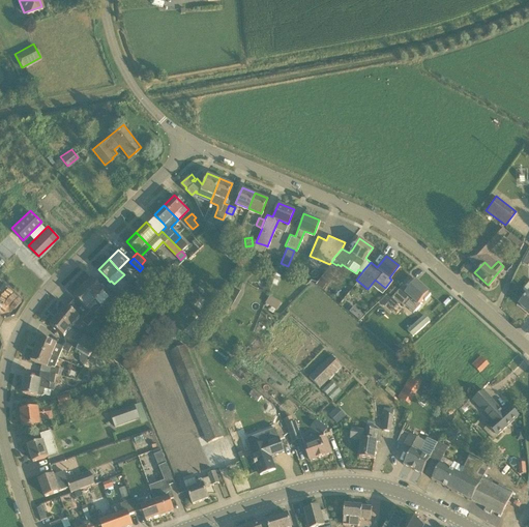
[(144,268),(140,272),(149,282),(153,277),(144,268)]
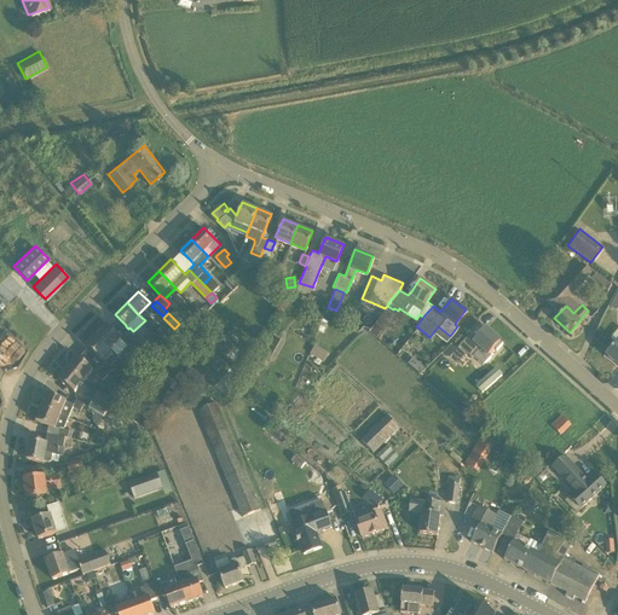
[(376,320),(369,329),(376,335),(383,326),(376,320)]
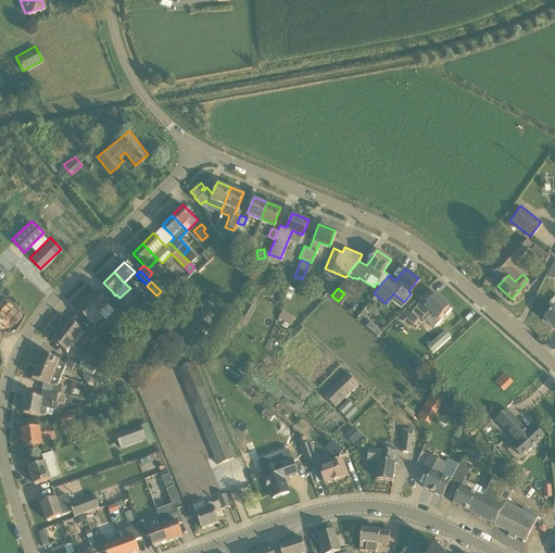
[(108,304),(109,303),(96,290),(86,299),(99,313),(104,318),(113,310),(111,308),(108,304)]
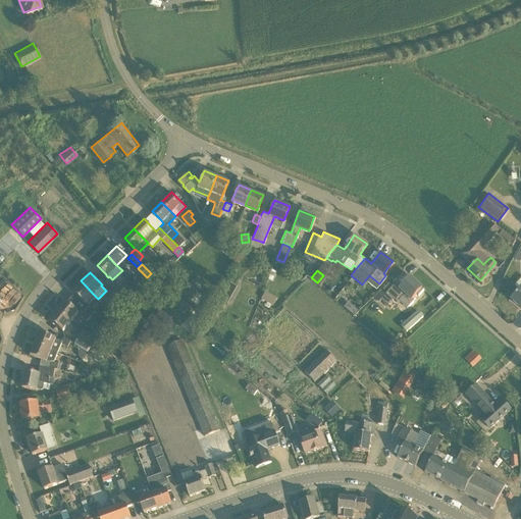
[(380,297),(381,298),(386,302),(392,296),(397,300),(398,298),(404,292),(411,298),(421,286),(409,275),(399,287),(394,281),(386,291),(384,293),(380,297)]
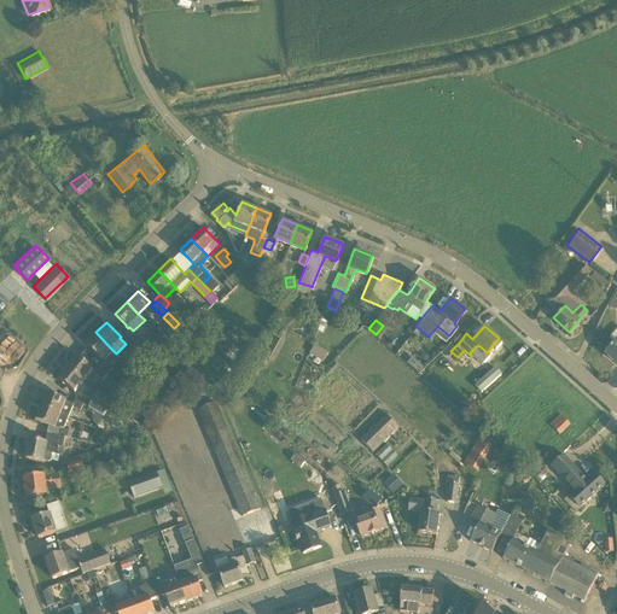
[(129,335),(133,339),(138,334),(133,331),(129,327),(128,328),(124,332),(129,335)]
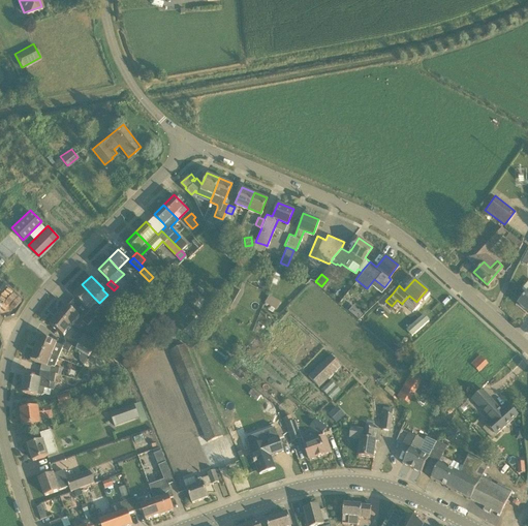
[(72,294),(85,306),(94,298),(82,284),(72,294)]
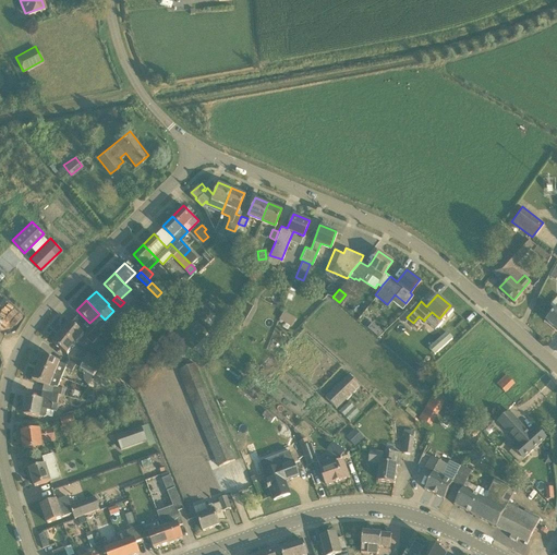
[(235,318),(242,323),(253,305),(245,301),(235,318)]
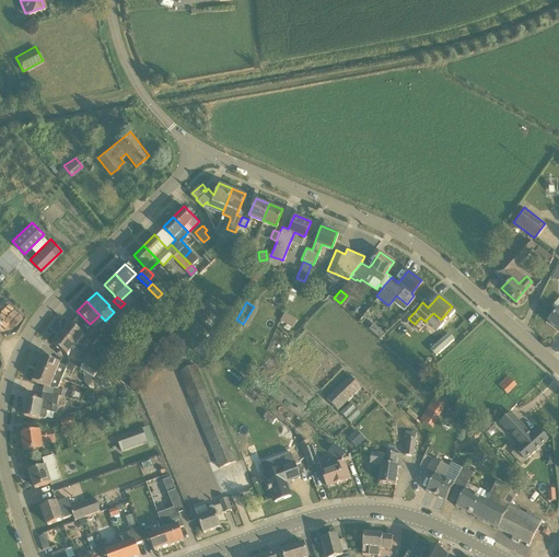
[(114,312),(117,315),(121,312),(123,311),(120,308),(117,304),(112,310),(114,312)]
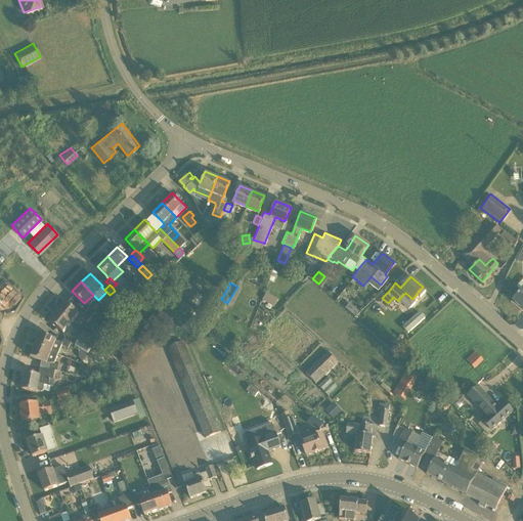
[(522,286),(513,299),(522,307),(522,286)]
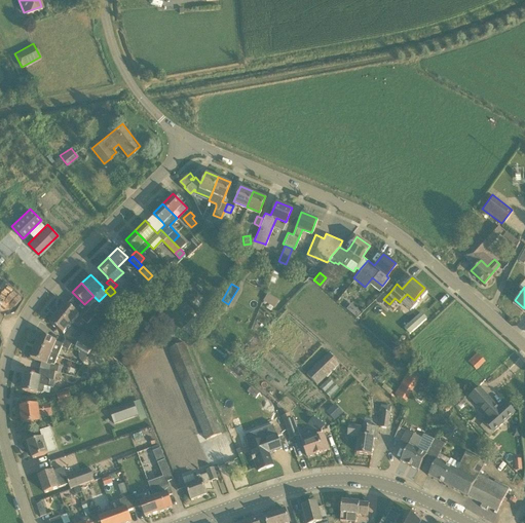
[(266,292),(262,299),(274,305),(278,298),(266,292)]
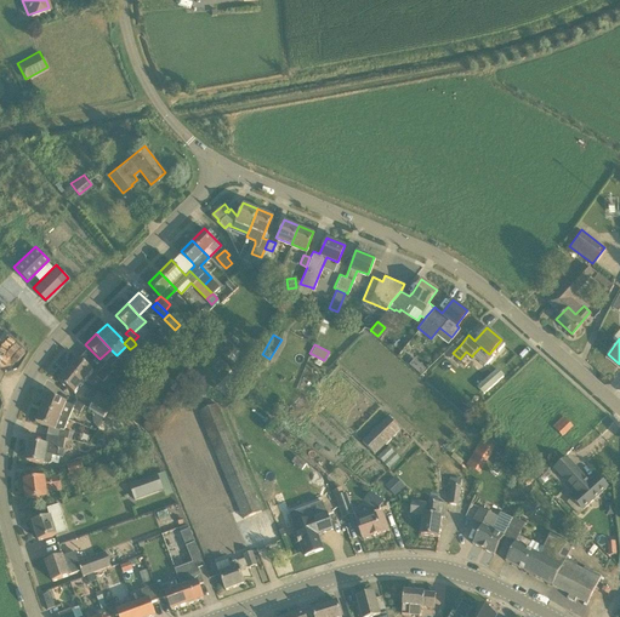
[(67,367),(83,380),(92,369),(77,355),(67,367)]
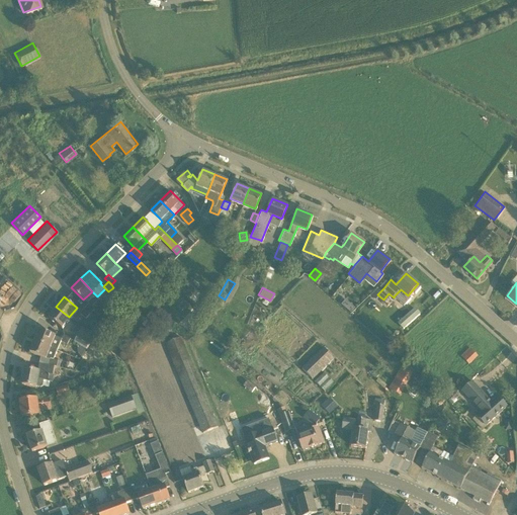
[(88,302),(84,307),(89,312),(94,308),(88,302)]
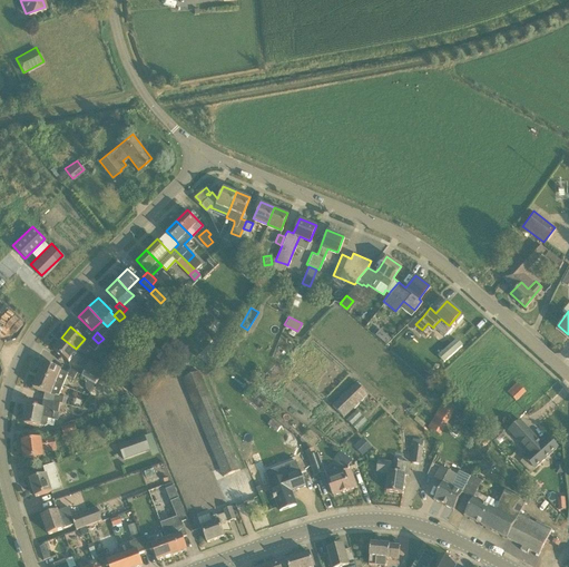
[(386,333),(381,339),(384,342),(390,336),(386,333)]
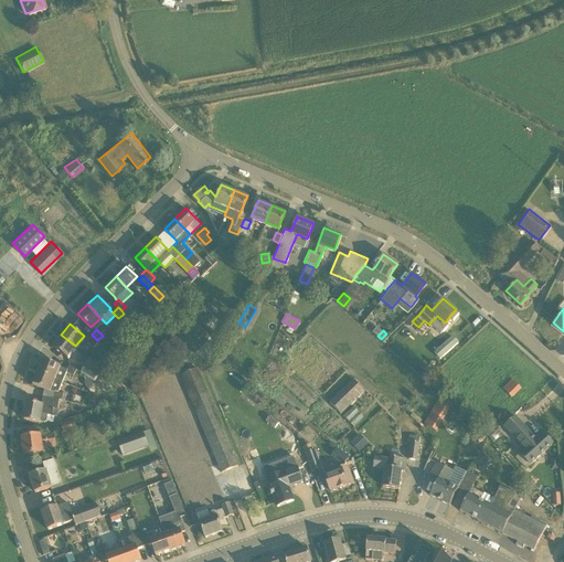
[(451,333),(433,350),(438,357),(458,340),(451,333)]
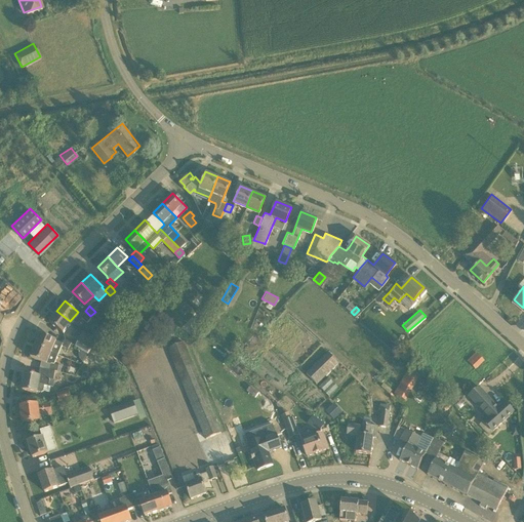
[(48,320),(63,331),(70,321),(56,311),(48,320)]
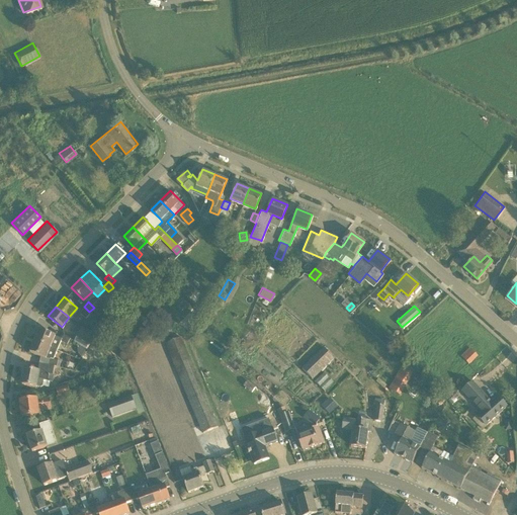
[(79,312),(85,317),(89,312),(84,307),(79,312)]
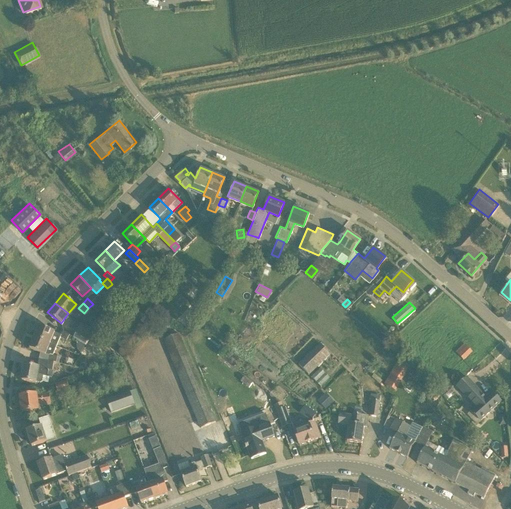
[(98,316),(93,323),(97,327),(103,320),(98,316)]
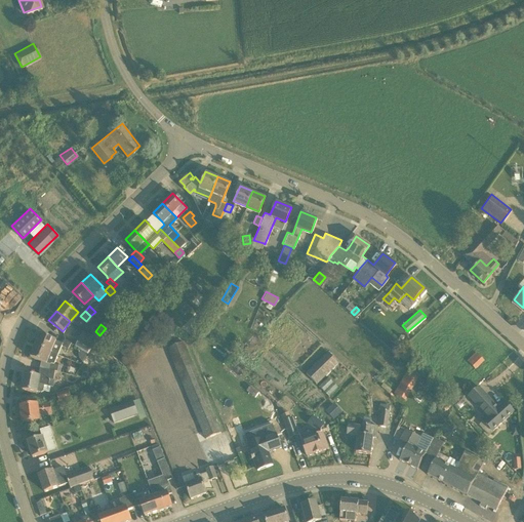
[(87,351),(94,340),(82,331),(75,345),(87,351)]
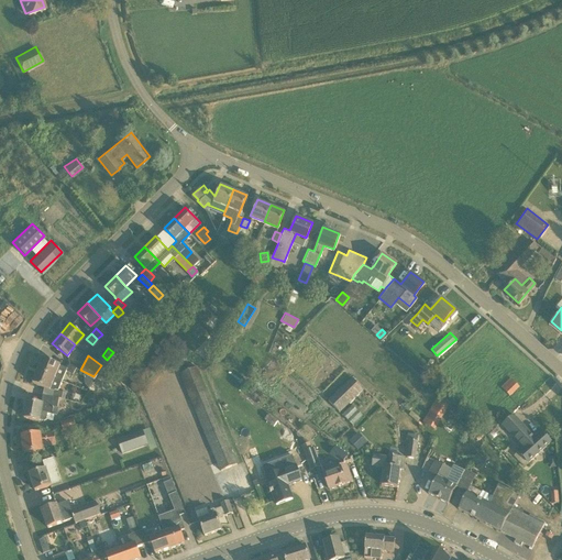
[(68,363),(66,366),(59,363),(42,357),(36,369),(62,379),(65,369),(72,373),(75,366),(76,365),(68,362),(68,363)]
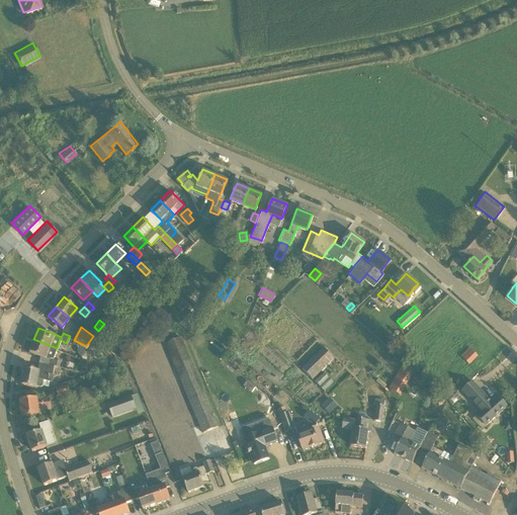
[(181,334),(164,341),(201,431),(219,424),(181,334)]
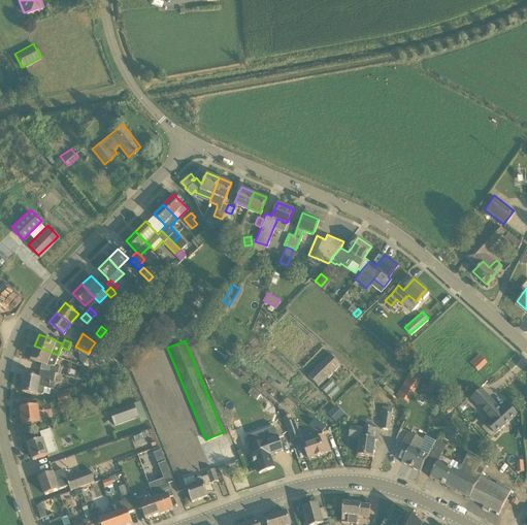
[(96,345),(90,353),(97,358),(103,349),(96,345)]
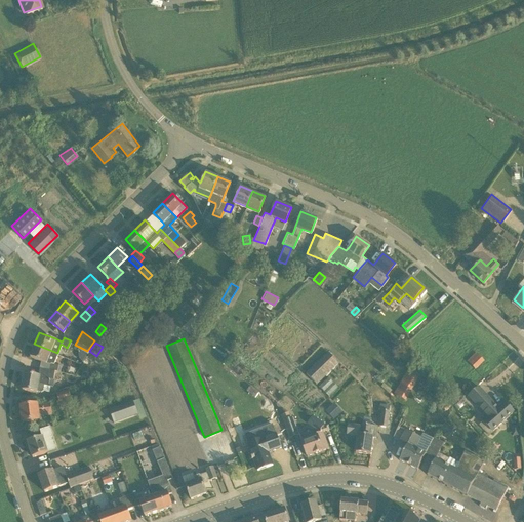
[(30,355),(45,362),(49,363),(48,368),(54,369),(59,370),(61,364),(53,362),(57,353),(34,344),(30,355)]
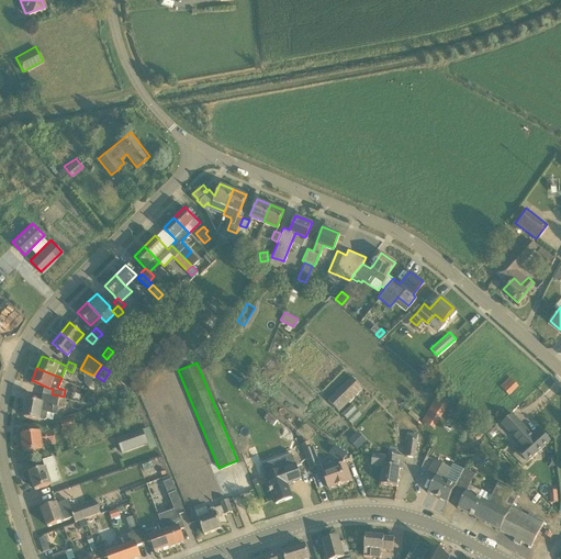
[(350,375),(326,398),(337,410),(361,387),(350,375)]
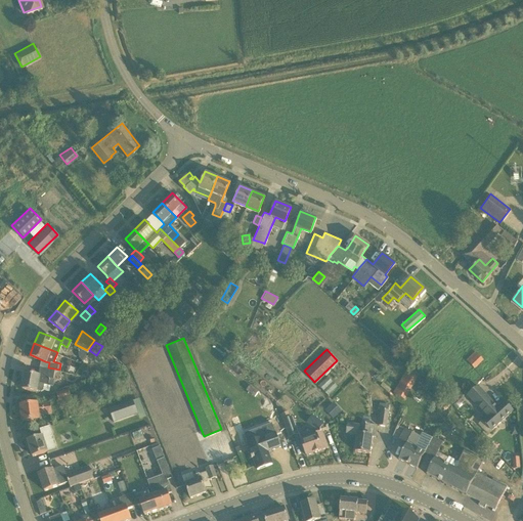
[(474,349),(465,358),(473,365),(481,357),(474,349)]
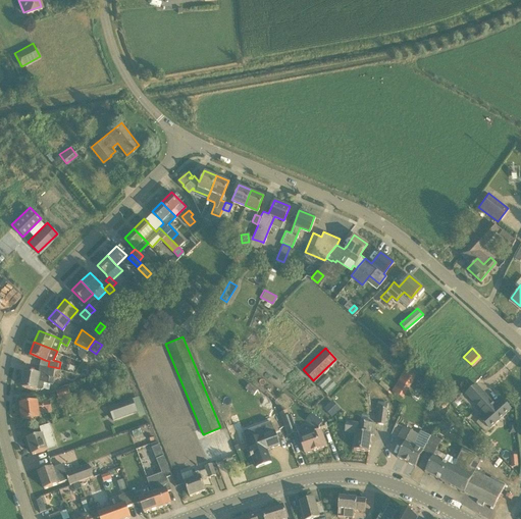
[(438,357),(430,366),(433,369),(443,361),(438,357)]
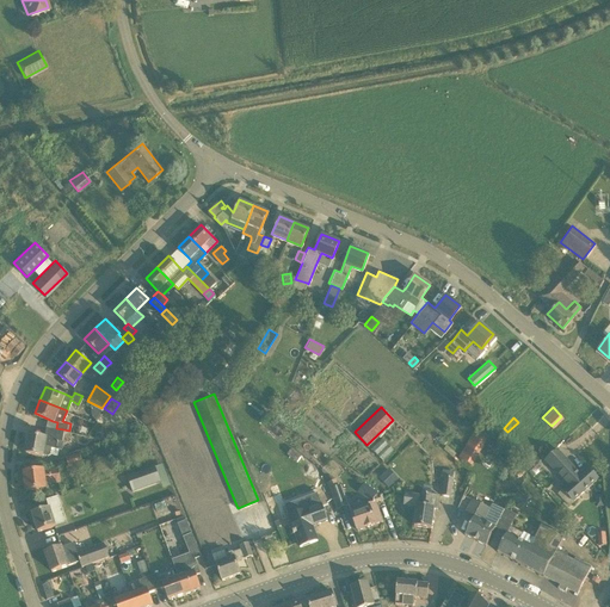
[(48,454),(49,452),(50,446),(55,447),(57,439),(61,440),(63,429),(56,428),(45,426),(43,435),(29,433),(25,451),(42,454),(42,453),(48,454)]
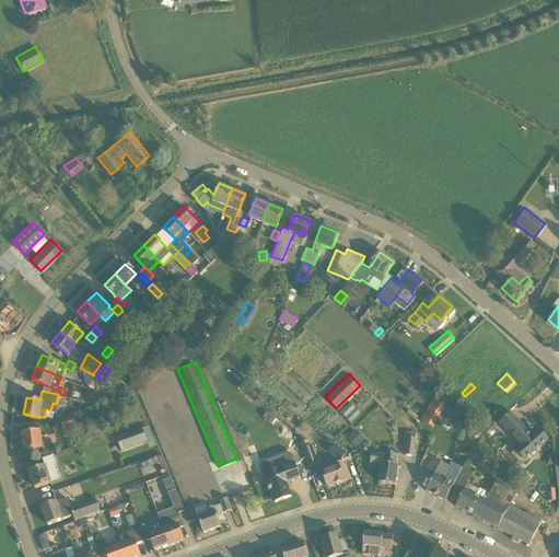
[(434,392),(419,418),(431,425),(446,398),(434,392)]
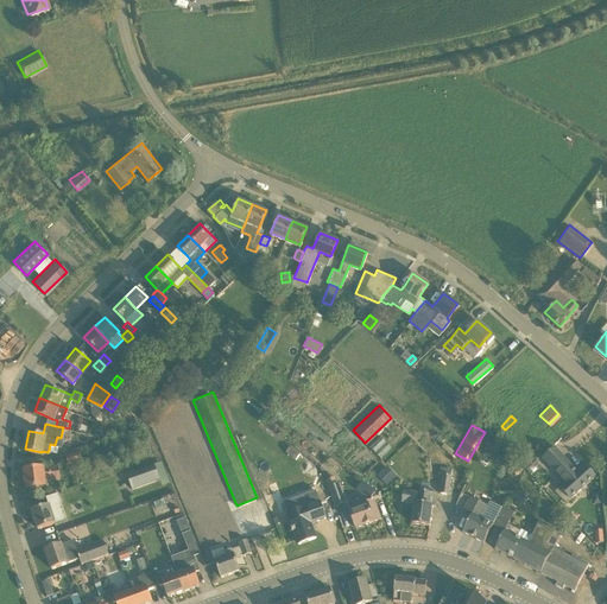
[(80,453),(77,446),(63,451),(65,458),(68,464),(82,459),(80,453)]
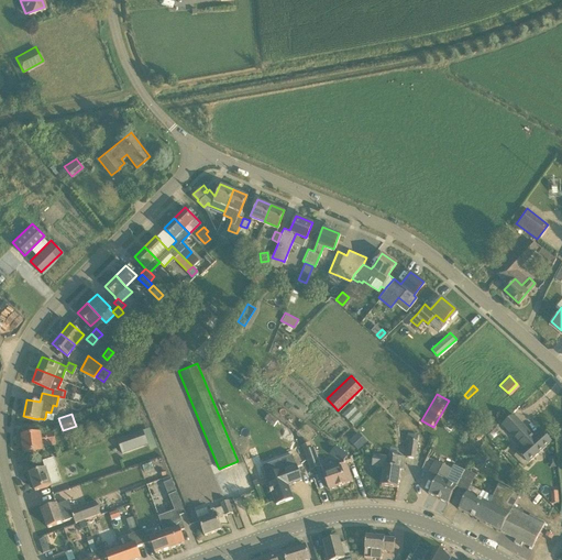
[(268,414),(264,419),(273,425),(276,419),(268,414)]
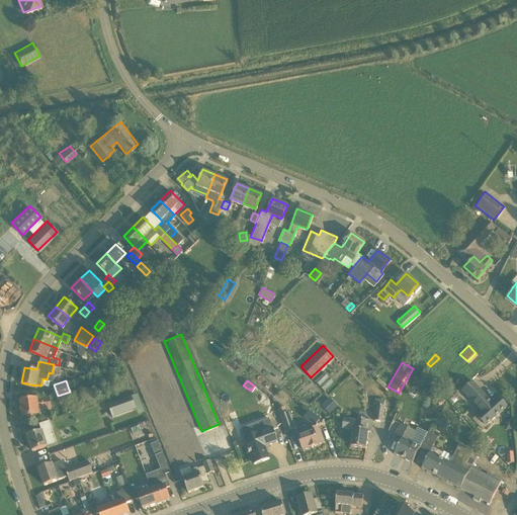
[(479,408),(475,412),(485,423),(506,404),(497,396),(491,401),(471,380),(461,390),(479,408)]
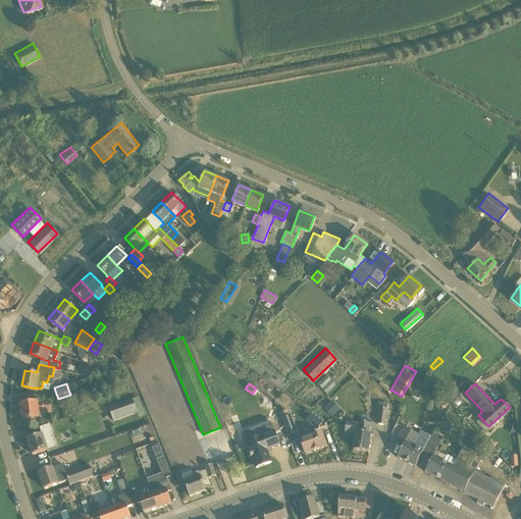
[(228,398),(223,395),(220,400),(219,402),(223,405),(228,398)]
